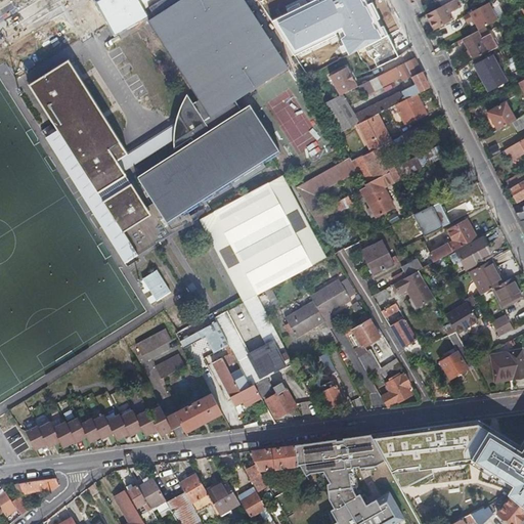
[(94,0),(108,23),(110,22),(117,33),(129,26),(129,28),(148,15),(147,13),(145,9),(149,7),(160,0),(94,0)]
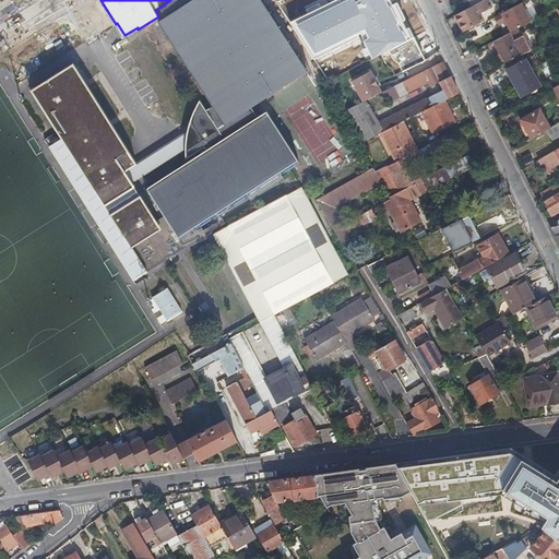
[(294,169),(293,166),(299,162),(266,111),(258,117),(251,106),(308,69),(263,0),(170,0),(159,8),(165,18),(159,21),(214,105),(204,110),(224,140),(149,190),(181,239),(248,194),(250,198),(294,169)]
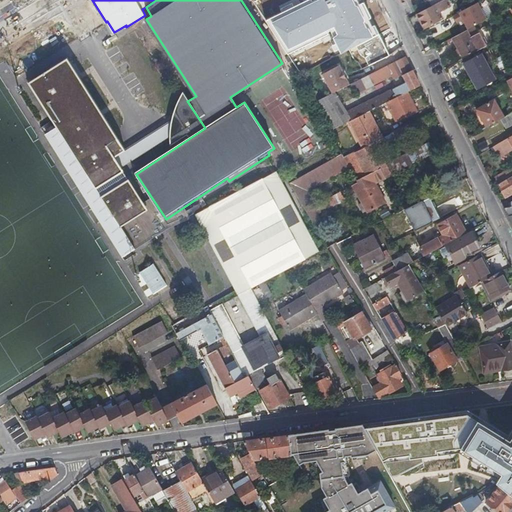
[(362,0),(318,0),(312,2),(310,0),(308,0),(265,21),(288,54),(328,34),(325,31),(334,27),(337,34),(334,37),(341,54),(379,34),(362,0)]
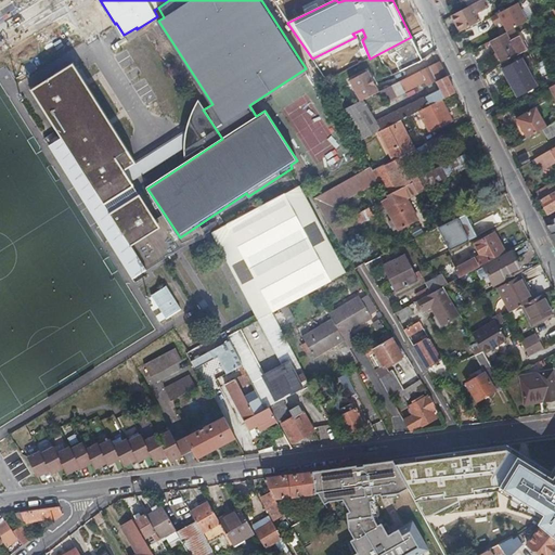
[(452,14),(452,15),(460,31),(479,22),(475,12),(477,11),(478,13),(487,8),(482,0),(479,0),(467,7),(452,14)]
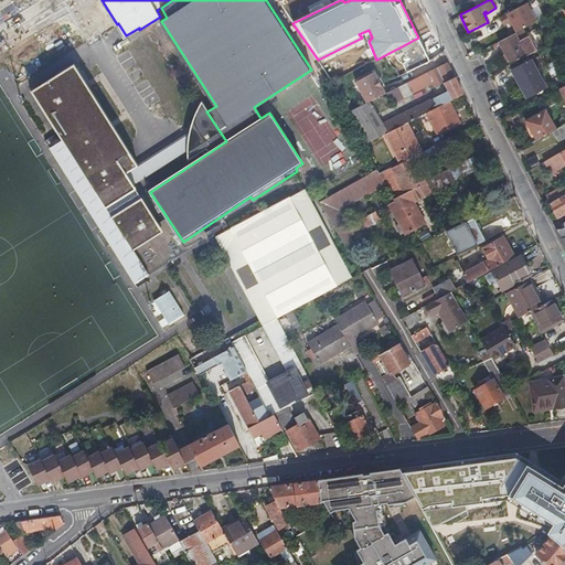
[(528,3),(500,18),(503,25),(511,22),(516,33),(536,22),(528,3)]
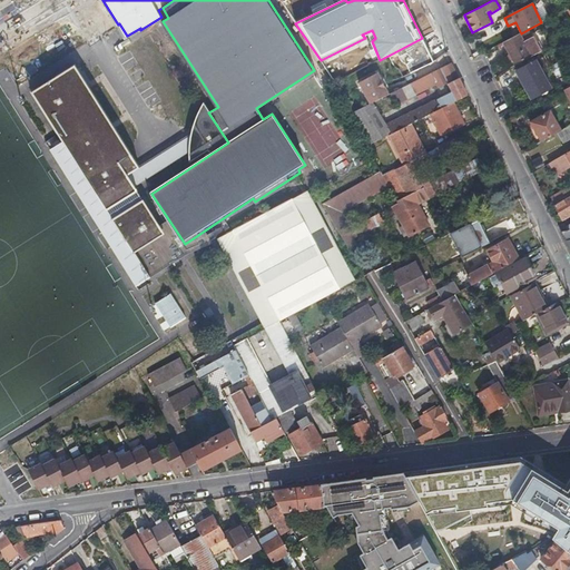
[(518,35),(503,42),(516,65),(539,52),(531,37),(522,42),(518,35)]
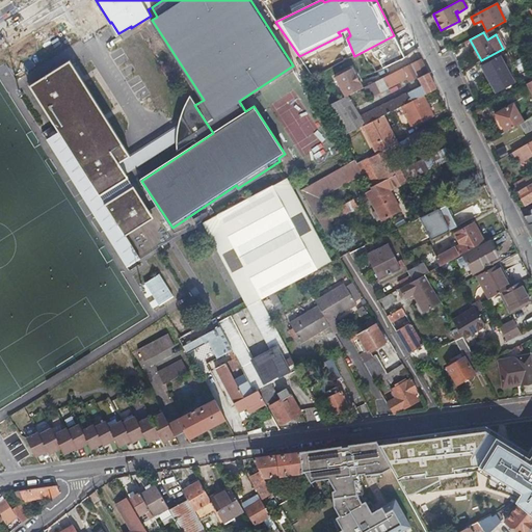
[(70,58),(27,85),(57,133),(47,139),(71,179),(73,178),(95,211),(92,212),(129,270),(134,267),(134,263),(168,241),(125,174),(135,166),(129,157),(131,156),(70,58)]
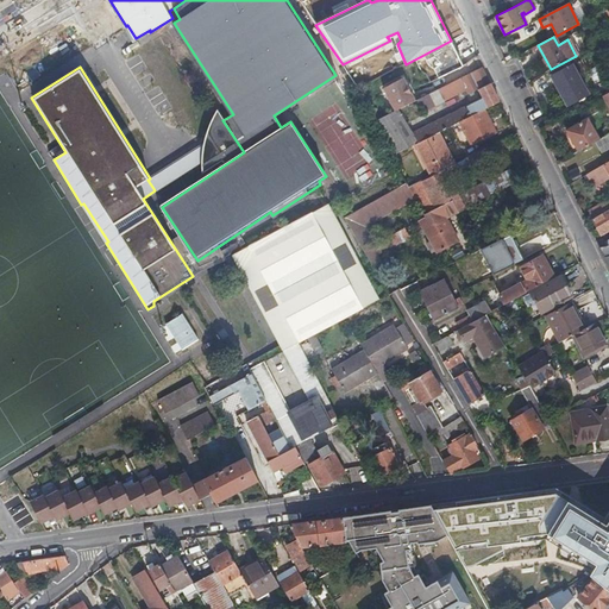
[(586,95),(571,67),(552,77),(567,106),(586,95)]
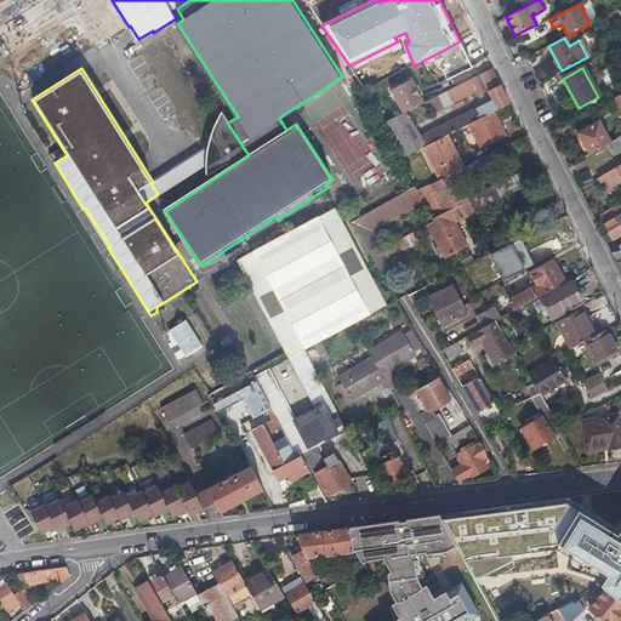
[(494,113),(511,106),(507,98),(493,69),(427,102),(433,113),(473,93),(476,97),(489,91),(493,100),(420,135),(406,112),(404,113),(379,125),(399,159),(426,147),(450,135),(460,130),(471,125),(494,113)]
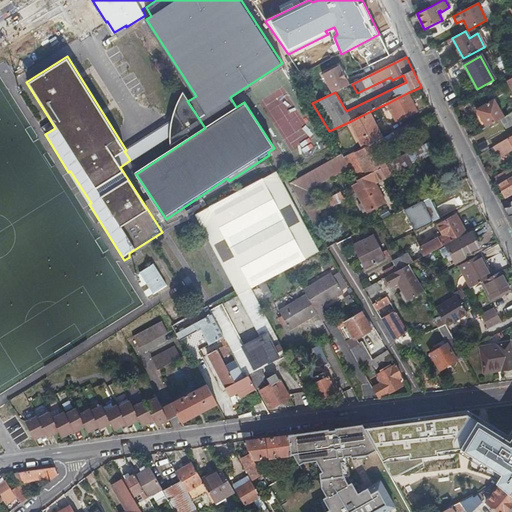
[(323,74),(333,93),(335,92),(349,85),(339,66),(323,74)]
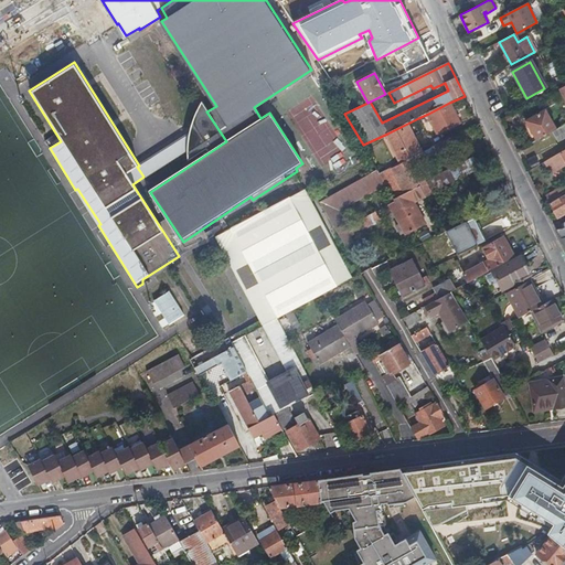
[(460,124),(449,103),(428,114),(438,134),(460,124)]
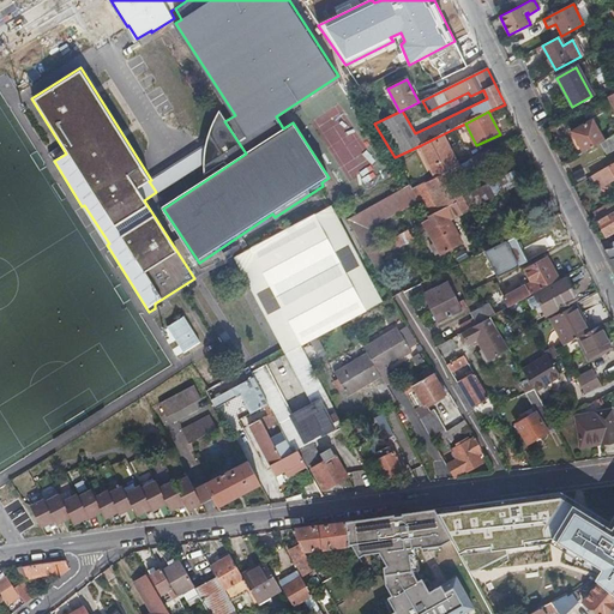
[(571,132),(583,154),(600,143),(603,142),(591,120),(571,132)]
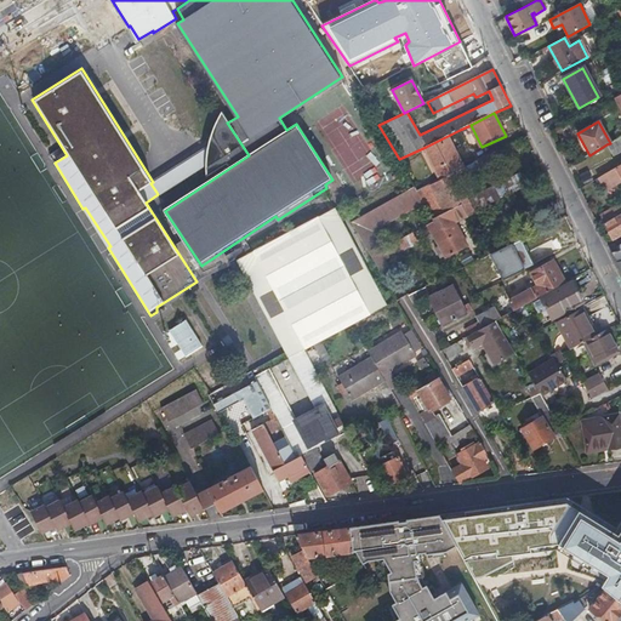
[(442,177),(466,166),(450,135),(426,147),(442,177)]
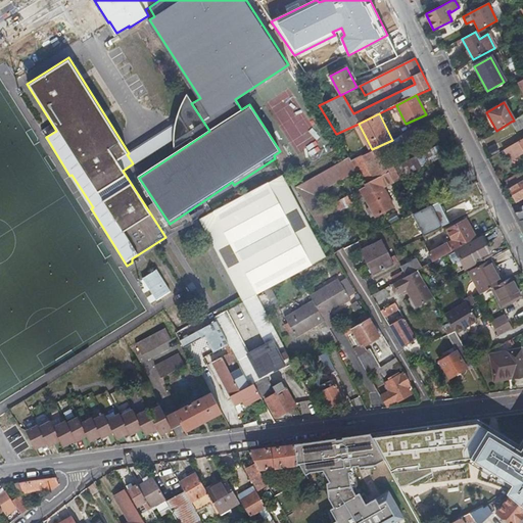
[(522,120),(522,119),(521,116),(514,121),(511,122),(516,132),(518,131),(520,134),(522,132),(522,120)]
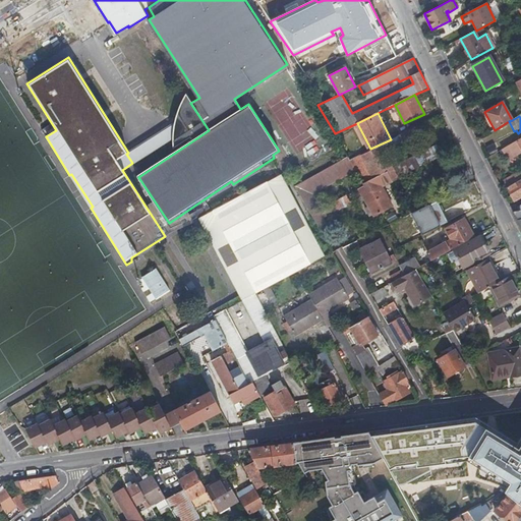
[(382,185),(442,156),(437,146),(392,167),(386,155),(430,134),(425,123),(391,139),(370,149),(350,159),(348,156),(333,164),(341,178),(359,168),(364,175),(361,177),(365,184),(367,188),(370,190),(382,185)]
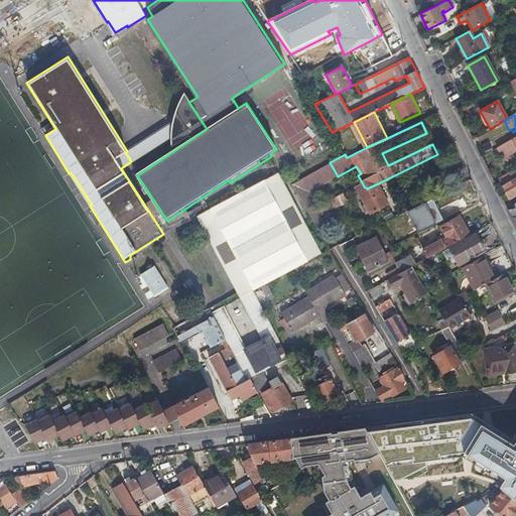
[(507,155),(515,150),(515,146),(512,139),(501,145),(507,155)]
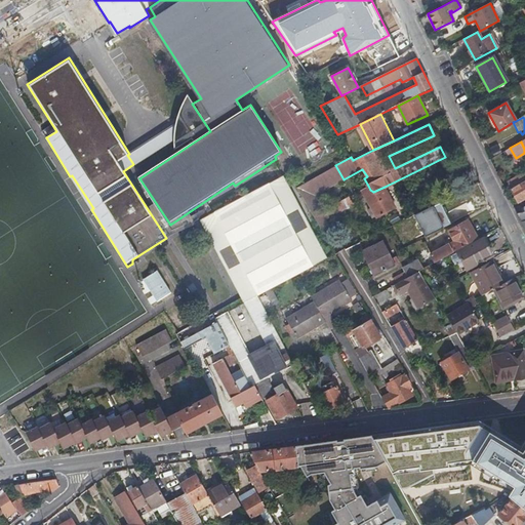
[(524,180),(524,172),(508,183),(511,190),(524,180)]
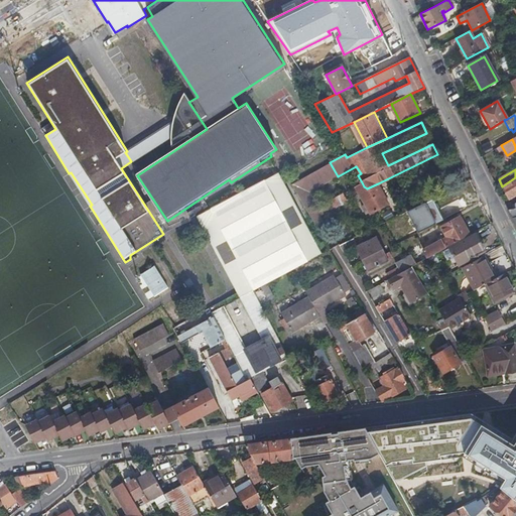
[(320,251),(277,171),(197,215),(200,221),(240,294),(251,288),(320,251)]
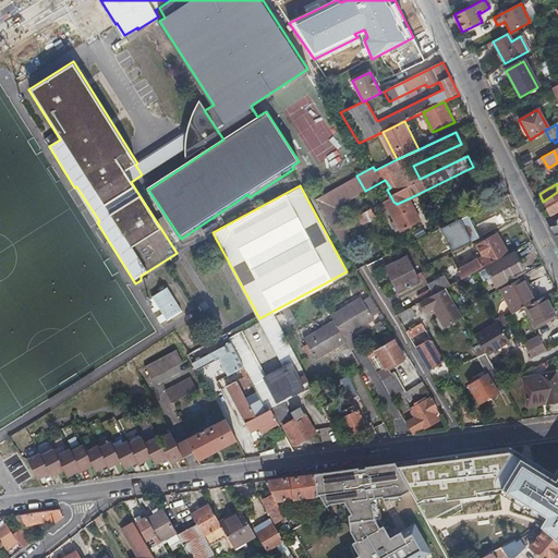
[(557,210),(557,192),(543,202),(550,216),(557,210)]
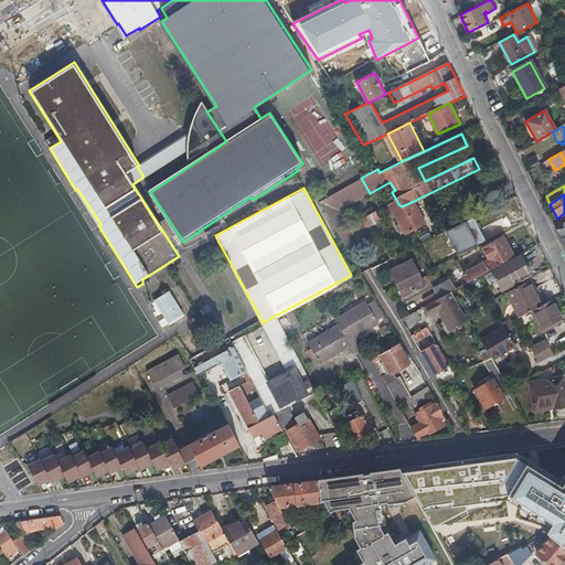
[(425,223),(414,201),(402,206),(398,204),(396,200),(388,204),(405,234),(425,223)]
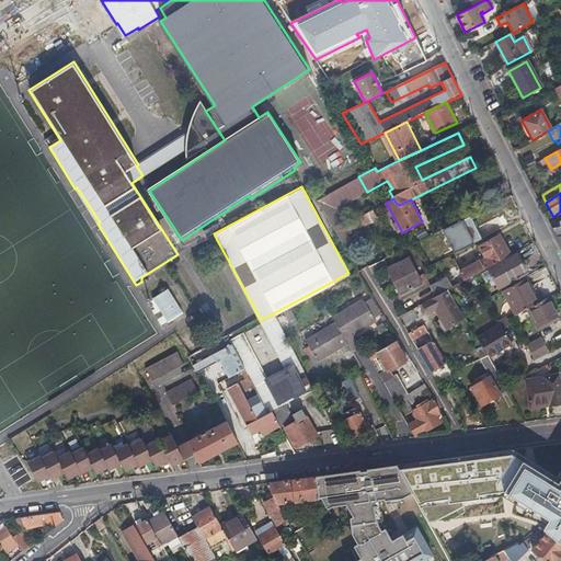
[(374,209),(336,231),(343,243),(353,238),(351,232),(378,217),(374,209)]
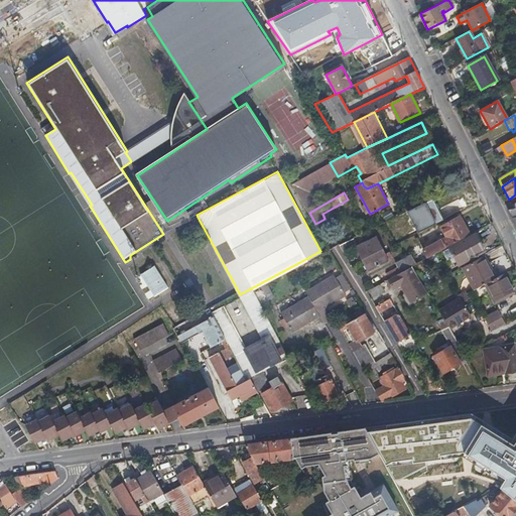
[(194,225),(200,221),(197,215),(189,219),(194,225)]
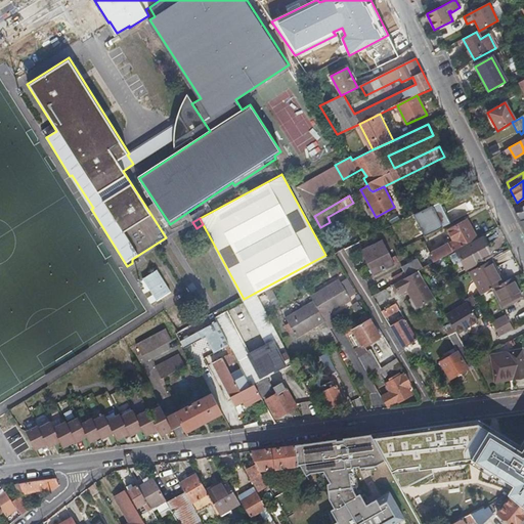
[(408,226),(404,219),(394,224),(390,226),(394,233),(408,226)]
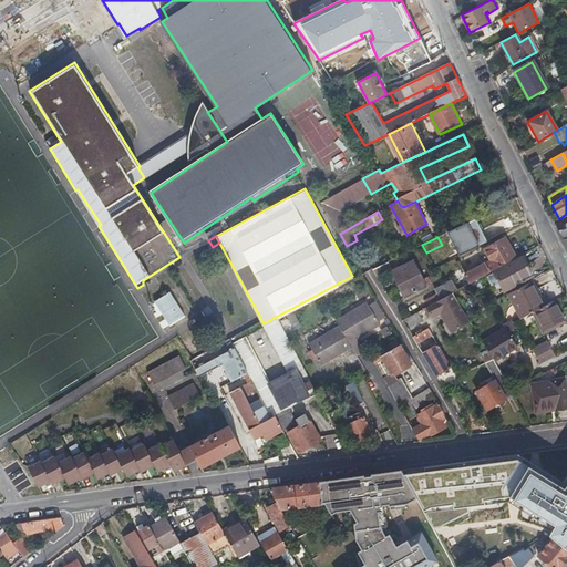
[(471,282),(516,258),(505,238),(485,249),(492,260),(466,274),(471,282)]
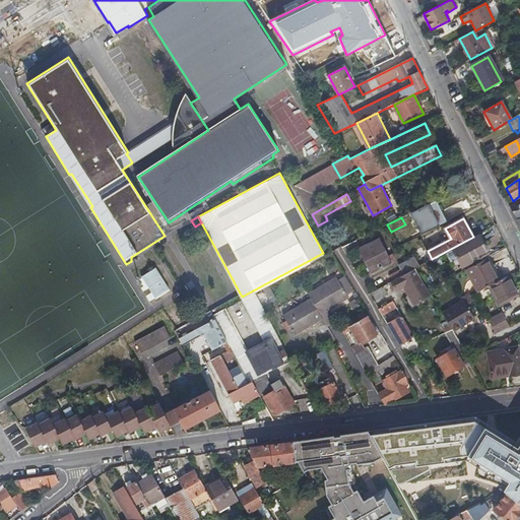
[(462,267),(489,254),(479,237),(453,250),(462,267)]
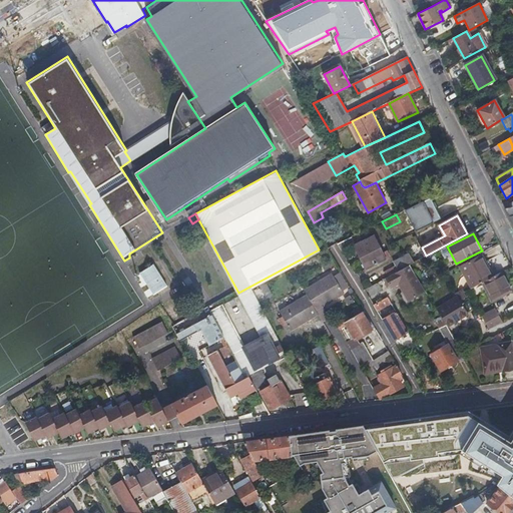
[(351,236),(338,242),(341,248),(343,251),(356,245),(351,236)]
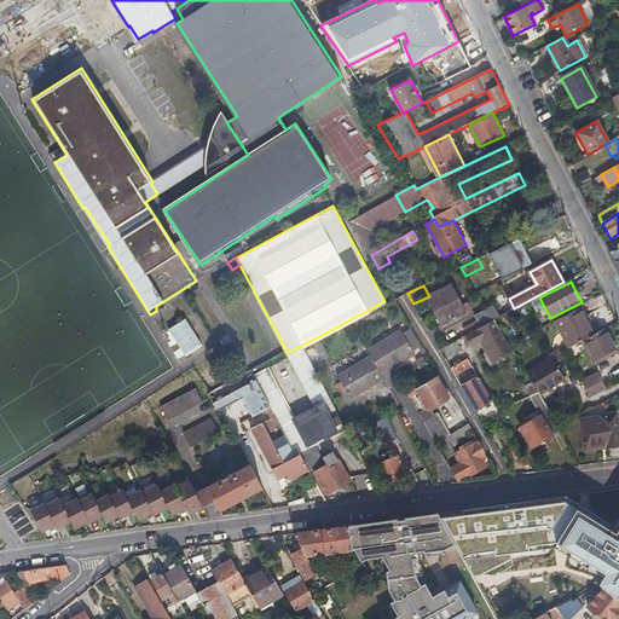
[(453,285),(429,296),(441,324),(466,313),(463,306),(453,285)]
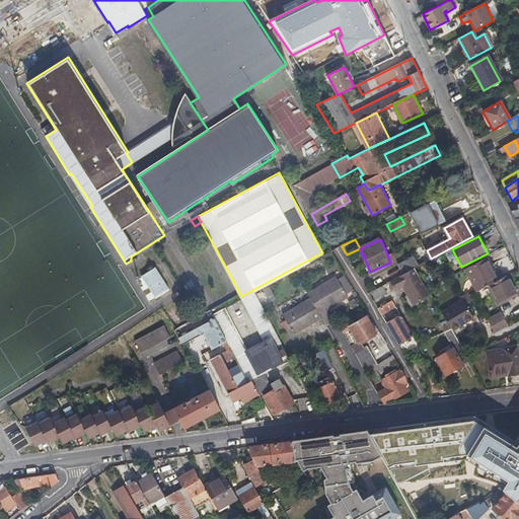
[(415,268),(410,258),(399,265),(401,270),(390,275),(392,280),(415,268)]
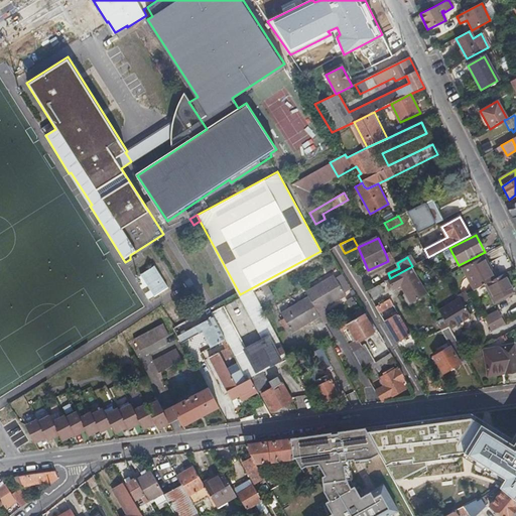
[(487,284),(495,279),(484,258),(465,268),(476,289),(484,285),(487,284)]
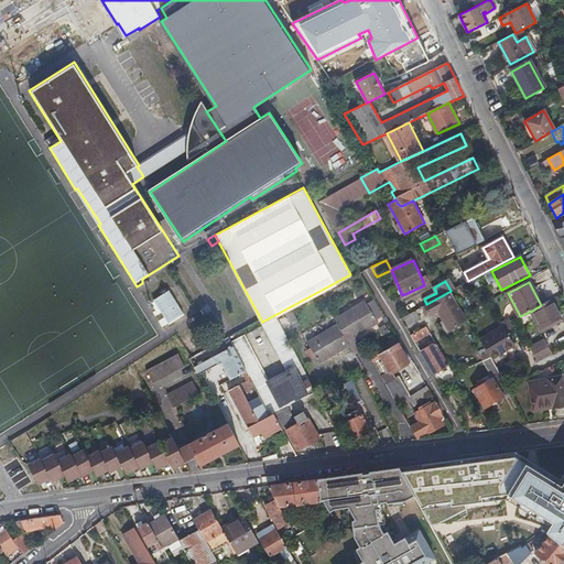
[(468,320),(465,314),(451,291),(426,304),(425,305),(430,314),(438,308),(451,329),(468,320)]
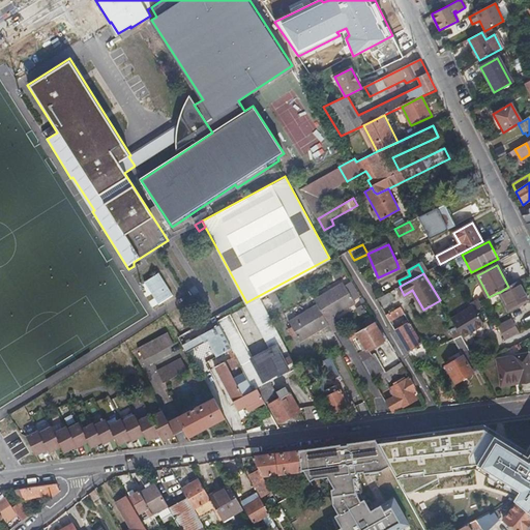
[(527,300),(518,283),(508,287),(500,292),(510,310),(527,300)]
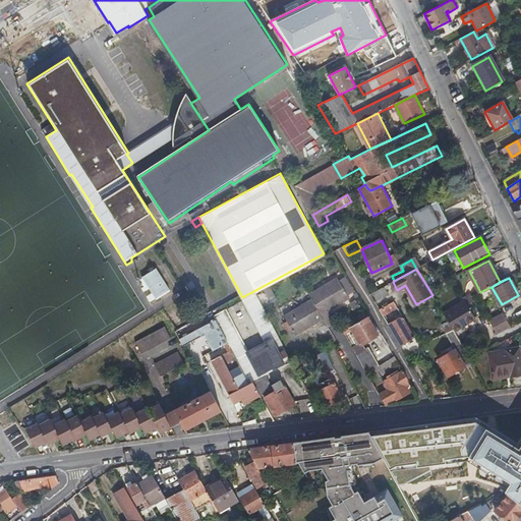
[(311,296),(314,300),(322,312),(323,314),(349,298),(338,280),(311,296)]
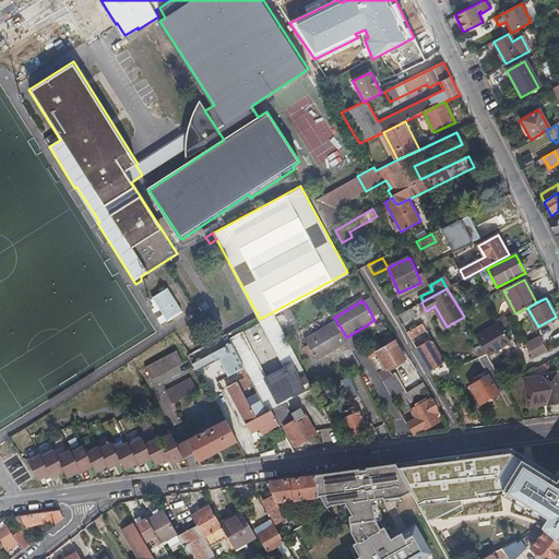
[(412,308),(400,314),(404,321),(415,316),(412,308)]
